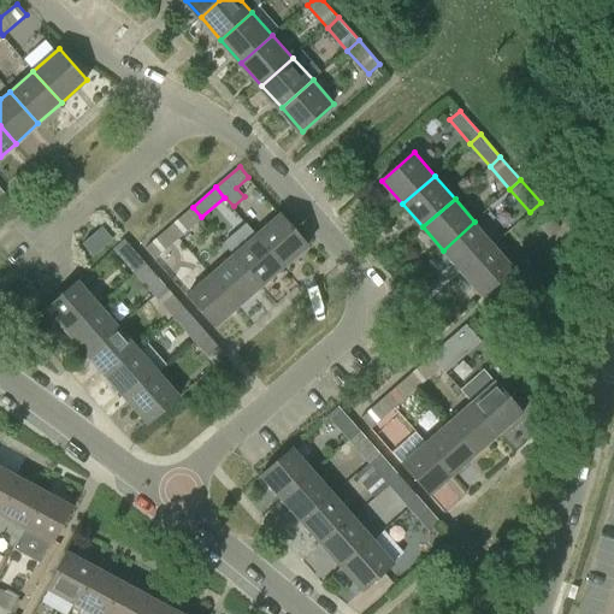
[(561,226),(541,202),(530,212),(550,236),(561,226)]
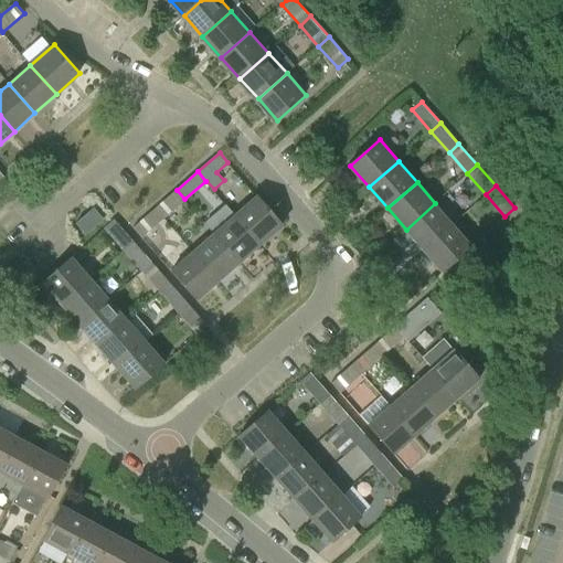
[(156,208),(163,218),(184,199),(177,190),(156,208)]
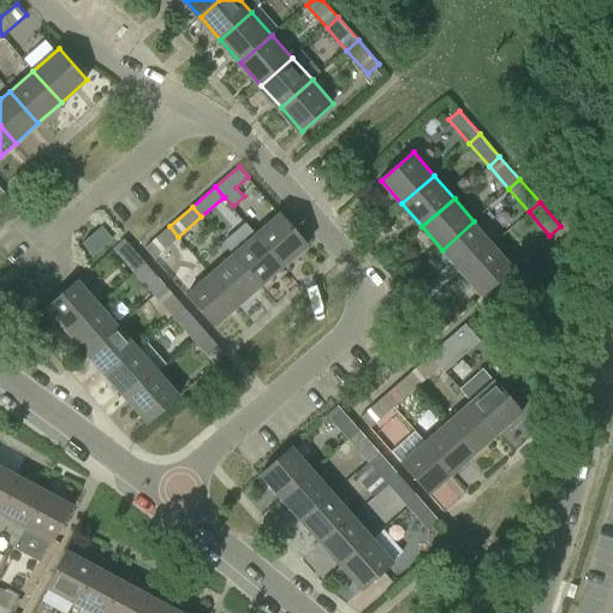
[(280,212),(257,232),(285,265),(308,244),(280,212)]
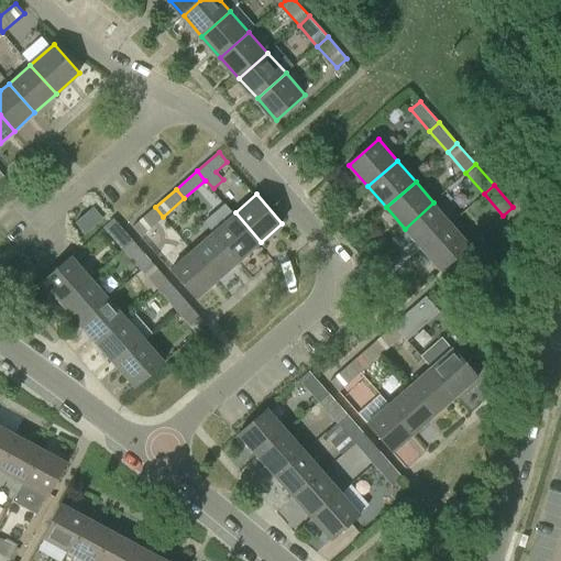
[(433,202),(405,229),(422,250),(452,223),(433,202)]
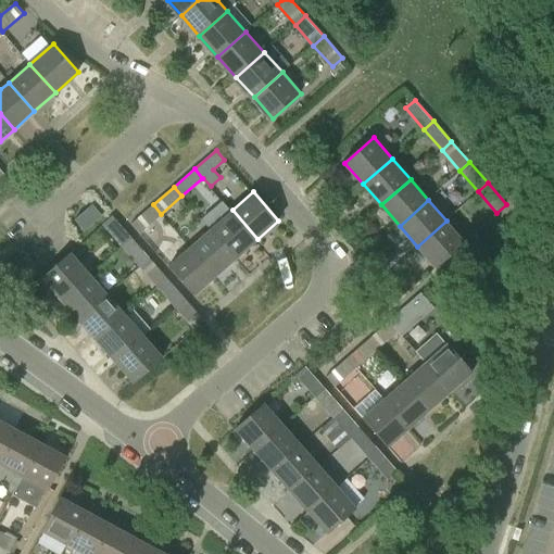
[(92,203),(75,218),(84,229),(102,215),(92,203)]
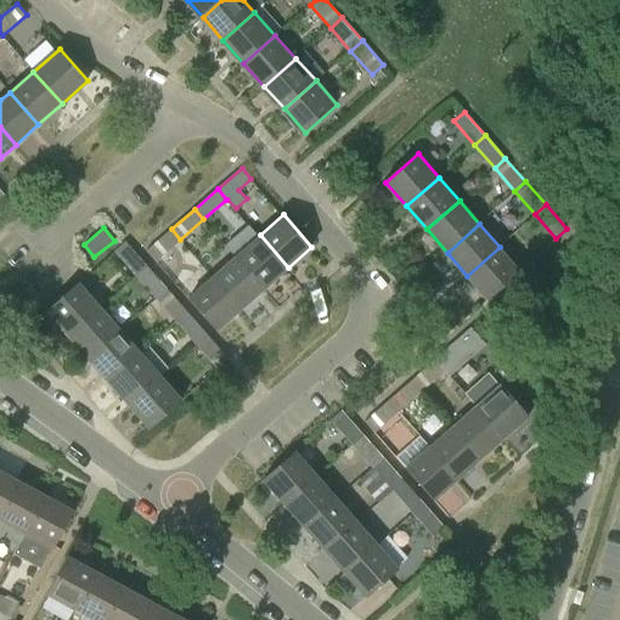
[(157,260),(180,240),(172,229),(147,249),(157,260)]
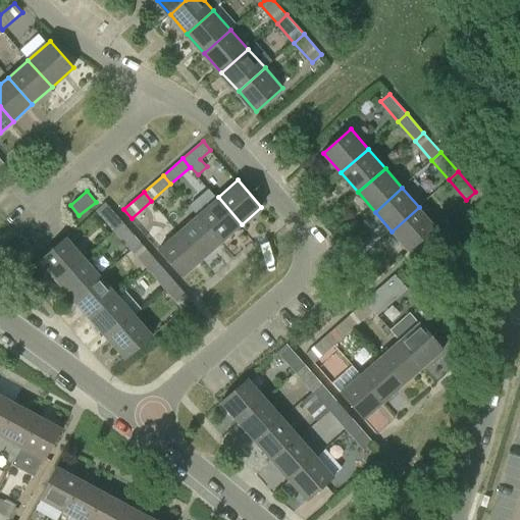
[(199,214),(222,241),(242,224),(218,197),(199,214)]
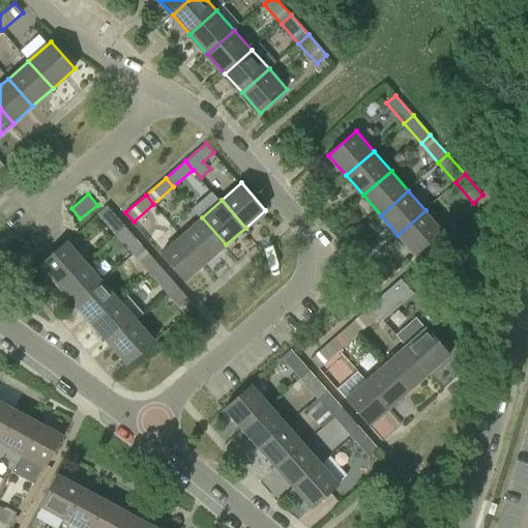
[(98,213),(116,233),(125,225),(108,205),(98,213)]
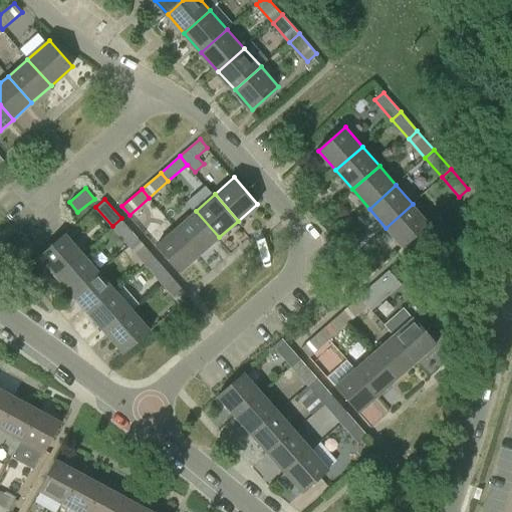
[(430,223),(413,204),(386,228),(403,247),(430,223)]
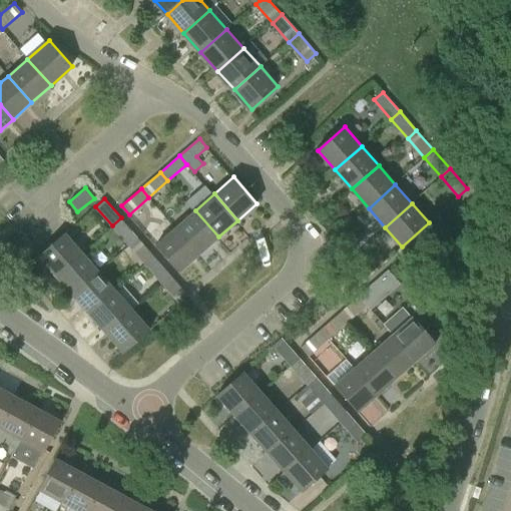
[(176,227),(199,253),(218,236),(195,210),(176,227)]
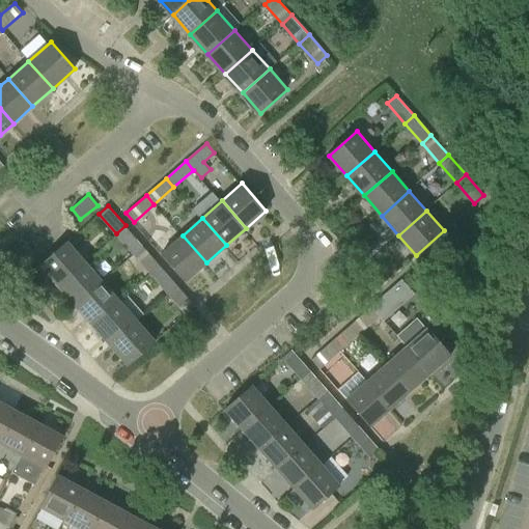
[(143,245),(126,225),(116,233),(134,253),(143,245)]
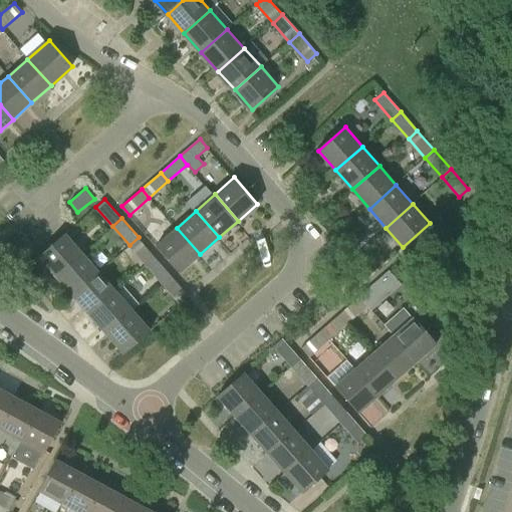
[(180,272),(200,254),(177,228),(156,246),(180,272)]
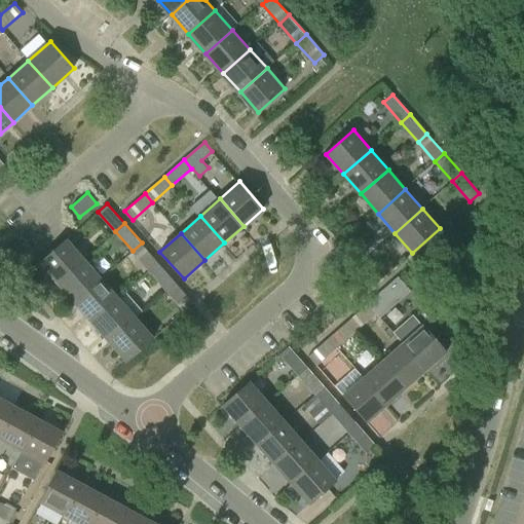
[(39,263),(57,283),(84,259),(66,238),(62,242),(43,259),(41,261),(39,263)]
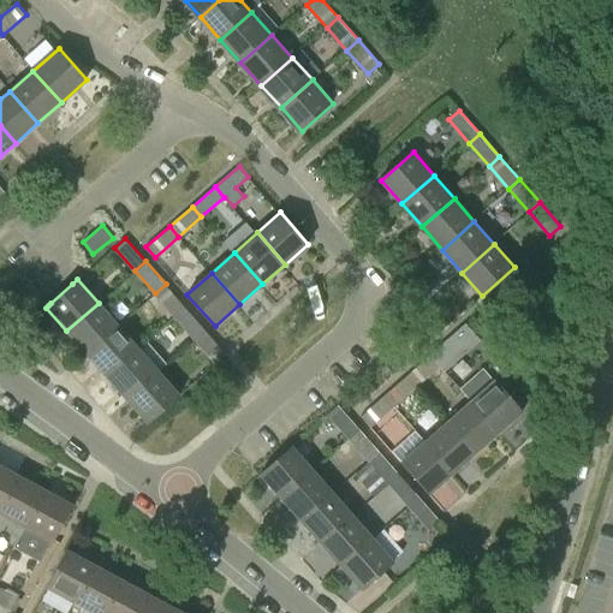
[(186,307),(166,284),(155,293),(176,316),(186,307)]
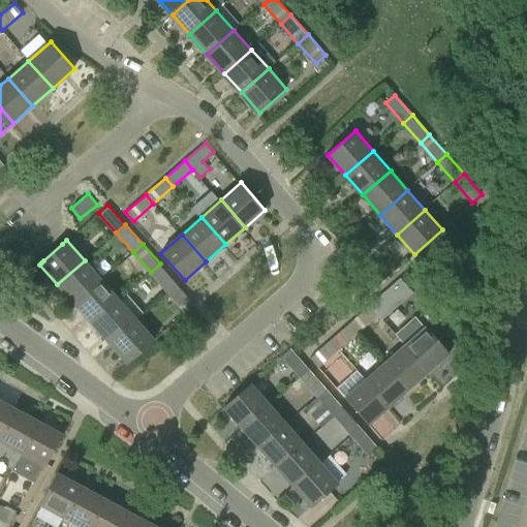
[(85,260),(57,284),(74,304),(102,280),(85,260)]
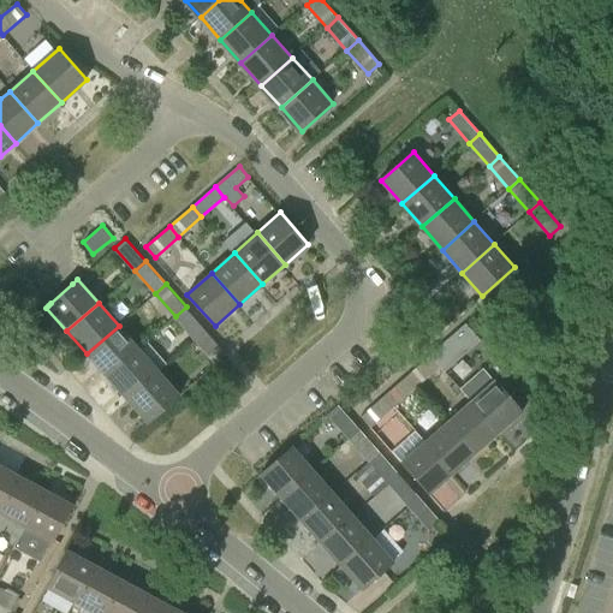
[(206,329),(186,307),(176,316),(195,339),(206,329)]
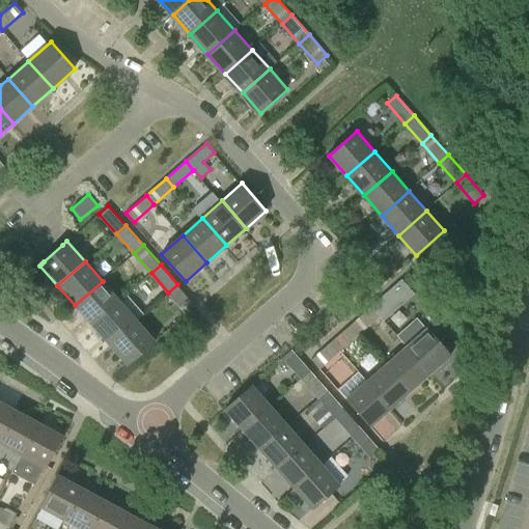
[(405,303),(413,296),(415,294),(402,280),(400,281),(392,288),(372,306),(380,315),(385,321),(405,303)]
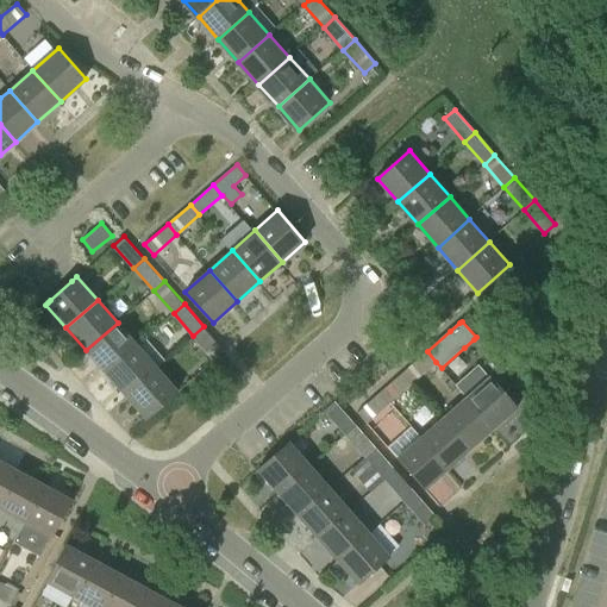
[(118,323),(86,350),(106,373),(137,345),(118,323)]
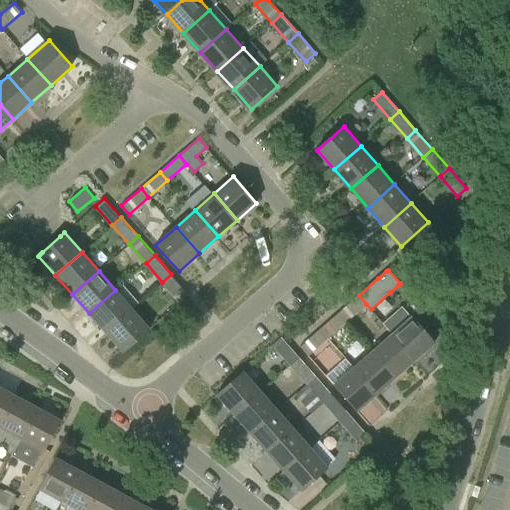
[(188,294),(171,274),(162,282),(179,302),(188,294)]
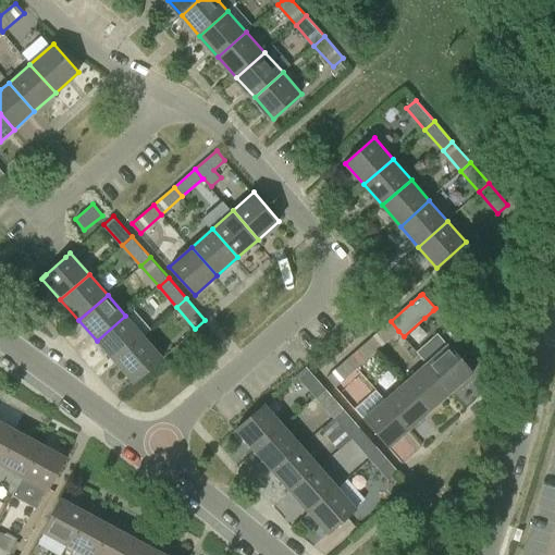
[(125,316),(97,341),(115,361),(144,336),(125,316)]
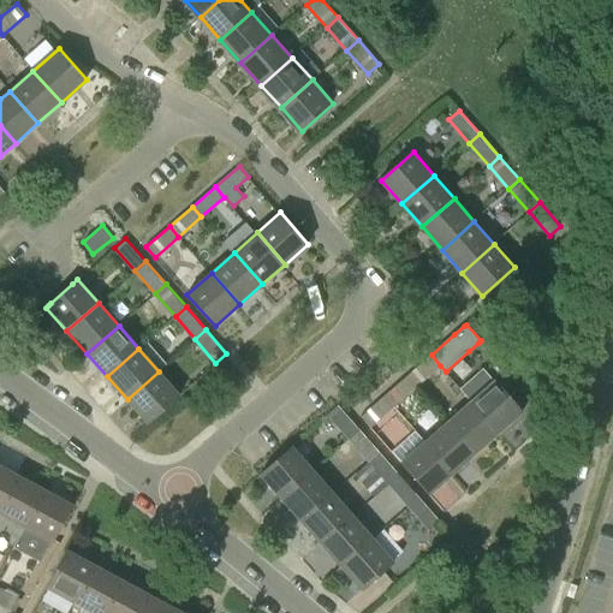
[(432,355),(409,375),(417,386),(440,365),(432,355)]
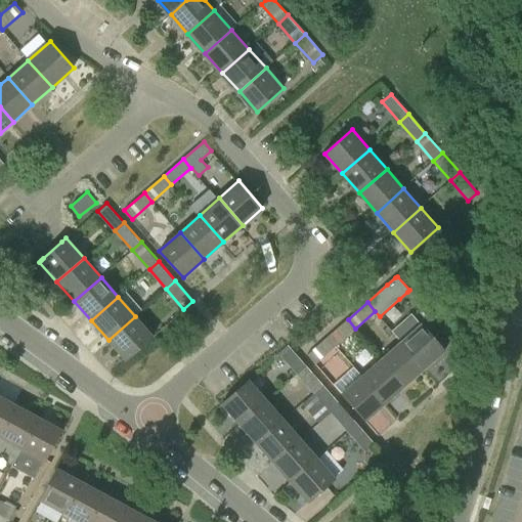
[(392,331),(401,341),(425,368),(445,350),(412,313),(392,331)]
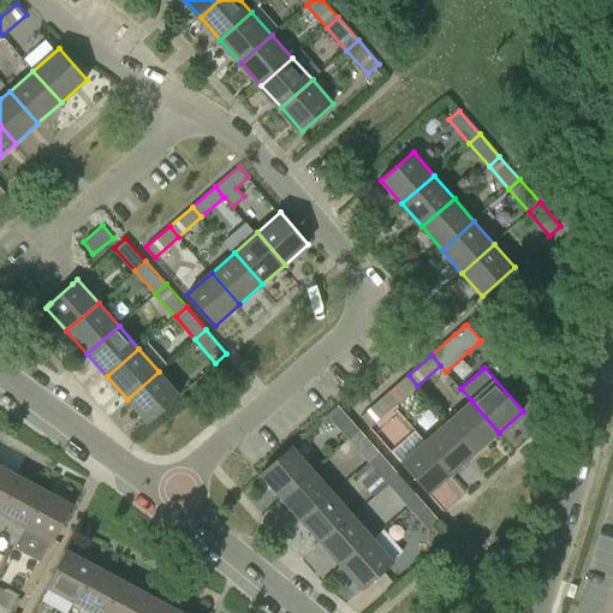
[(180,394),(159,372),(128,399),(148,423),(180,394)]
